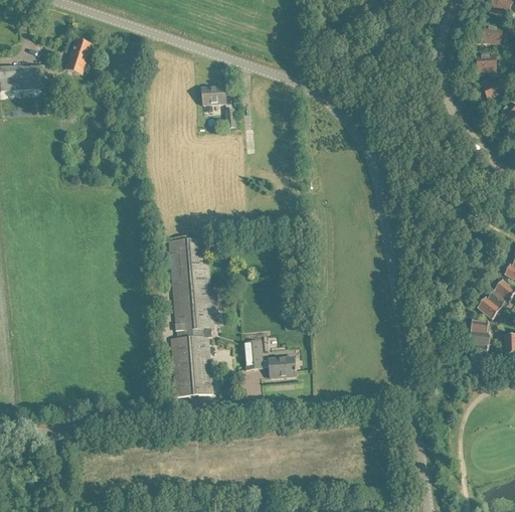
[(319,0),(319,8),(320,18),(333,17),(333,7),(333,4),(328,4),(327,0),(319,0)]
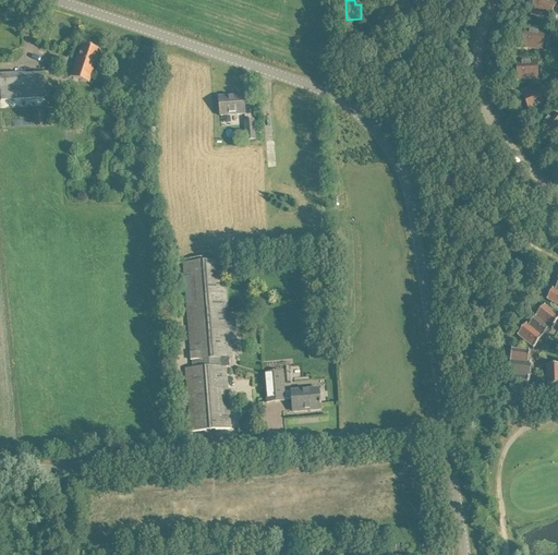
[(532,0),(530,9),(549,16),(557,0),(532,0)]
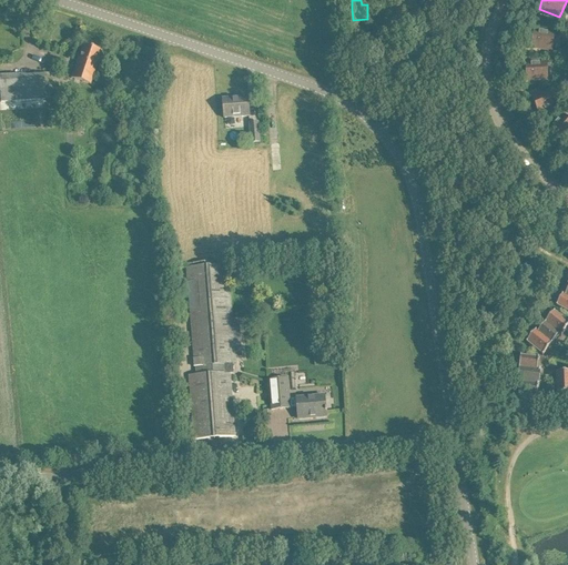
[(530,46),(553,49),(556,30),(534,27),(530,46)]
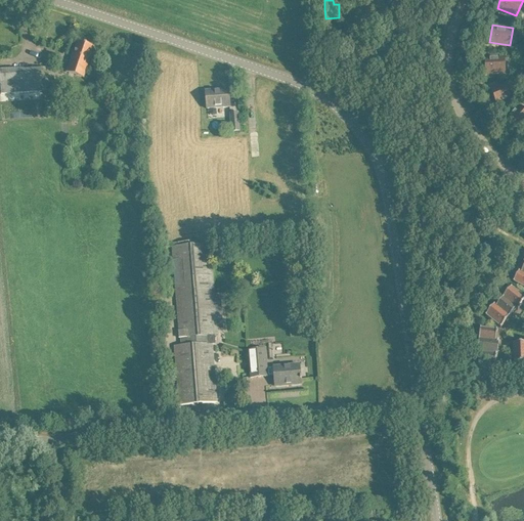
[(73,49),(70,59),(67,69),(84,75),(94,44),(78,39),(74,50),(73,49)]
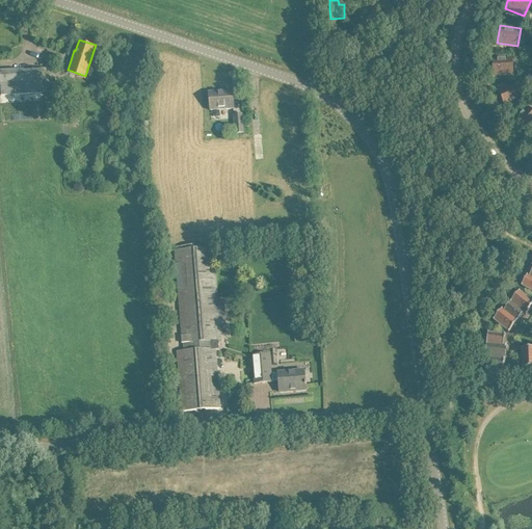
[(493,74),(513,73),(512,55),(491,56),(493,74)]
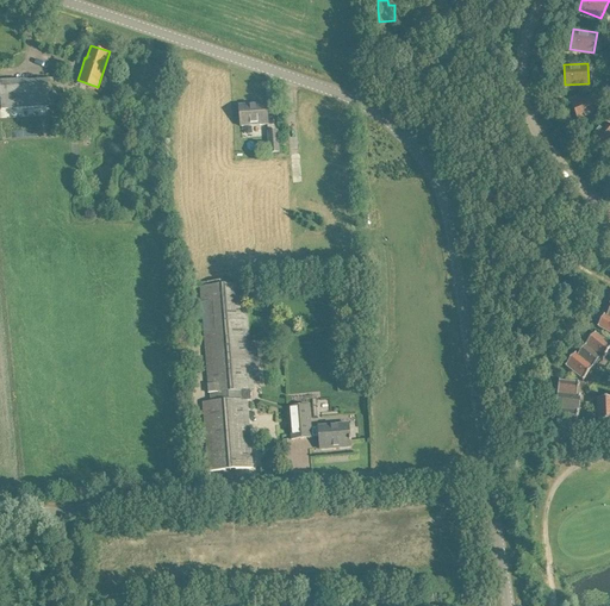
[(64,101),(62,75),(0,79),(0,83),(2,106),(50,102),(64,101)]
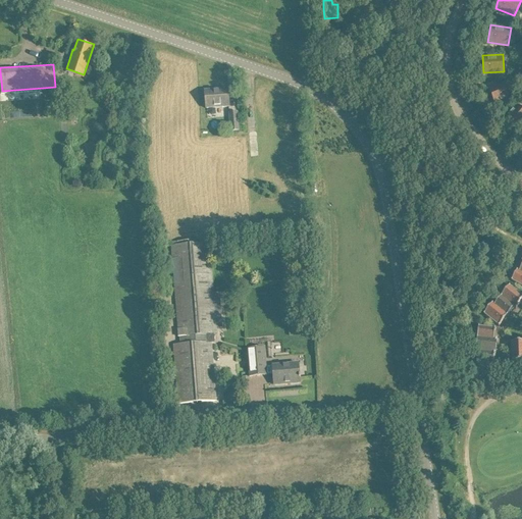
[(508,78),(488,86),(494,102),(515,94),(508,78)]
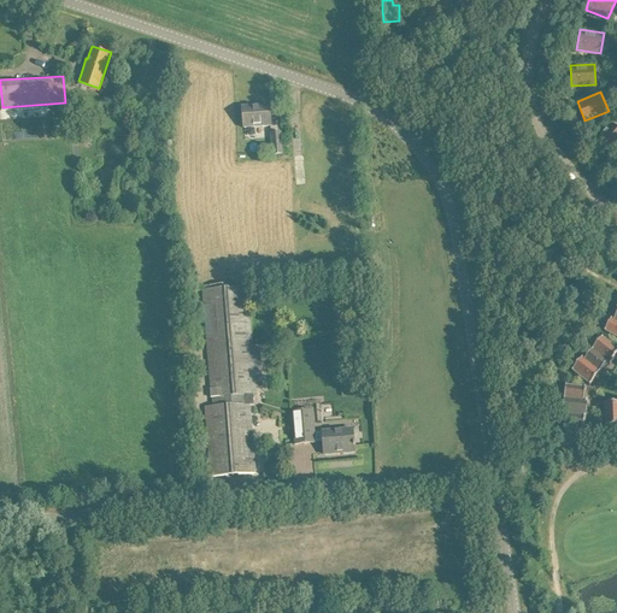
[(242,104),(244,116),(244,124),(270,122),(269,101),(242,104)]
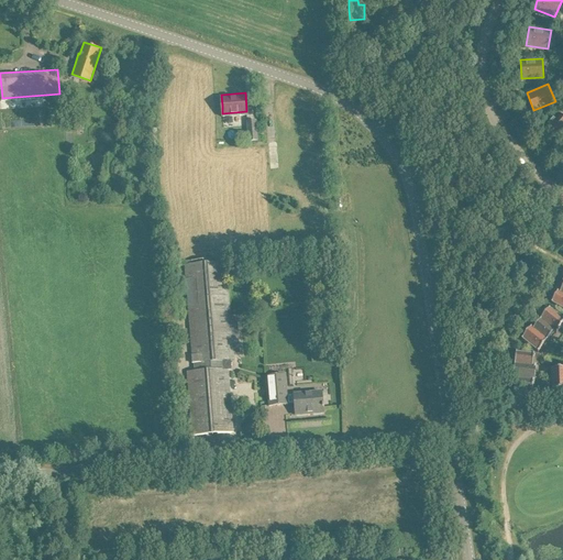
[(556,138),(562,131),(562,113),(558,109),(543,125),(556,138)]
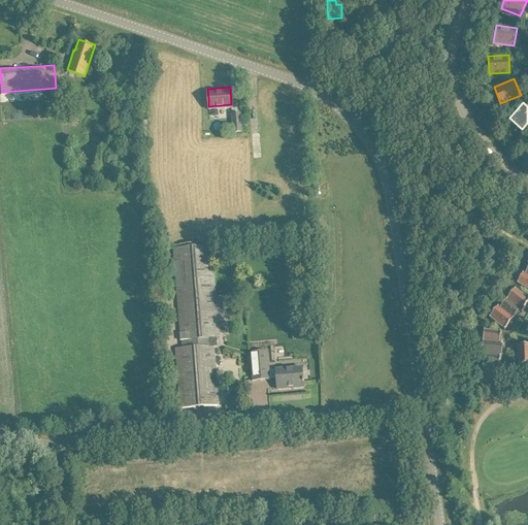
[(234,129),(242,128),(240,111),(232,111),(234,129)]
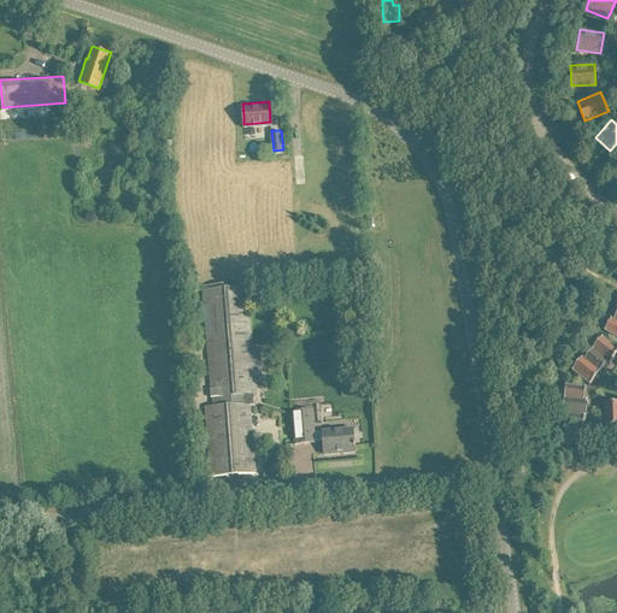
[(247,280),(235,280),(201,283),(199,284),(200,293),(204,293),(212,395),(215,395),(216,404),(205,405),(211,473),(256,470),(250,401),(253,400),(252,392),(257,392),(256,385),(263,384),(260,345),(253,346),(247,280)]
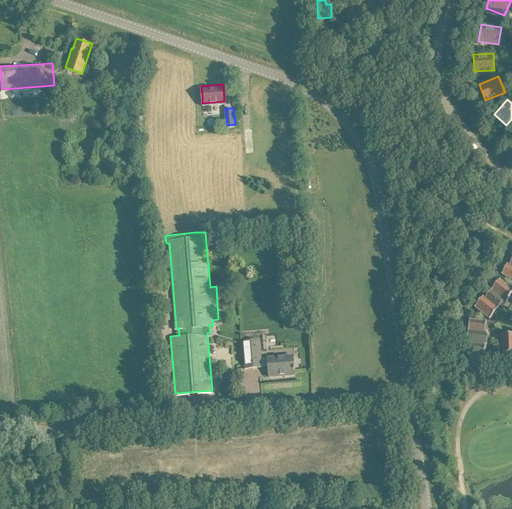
[(511,278),(511,267),(506,264),(501,273),(511,278)]
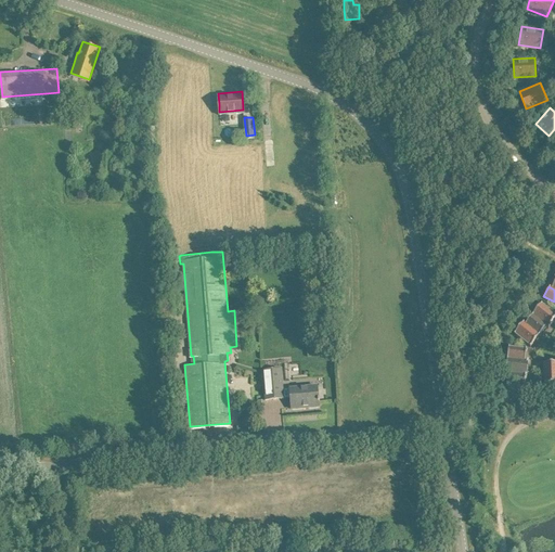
[(549,325),(554,317),(554,311),(542,300),(531,313),(545,324),(546,324),(549,325)]
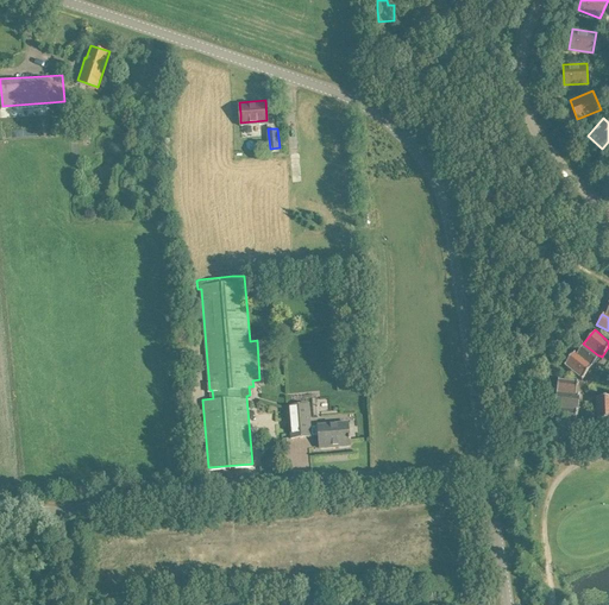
[(598,355),(583,344),(577,352),(575,354),(590,366),(598,355)]
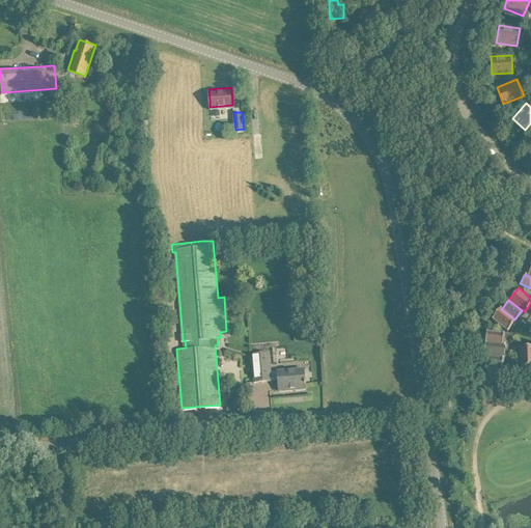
[(501,309),(503,307),(501,306),(492,317),(507,329),(514,320),(501,309)]
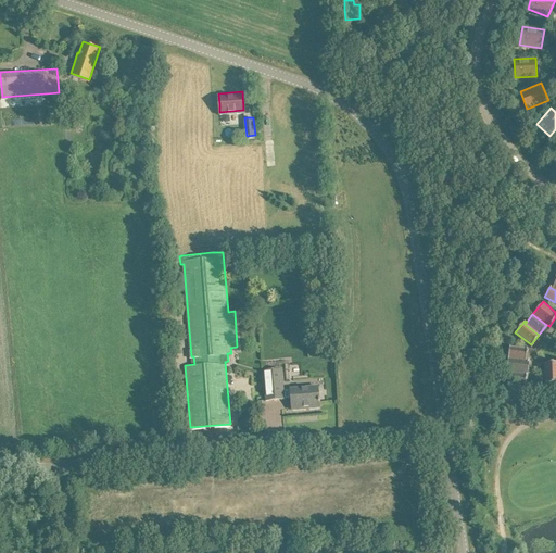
[(526,359),(528,347),(509,344),(507,360),(526,362),(526,359)]
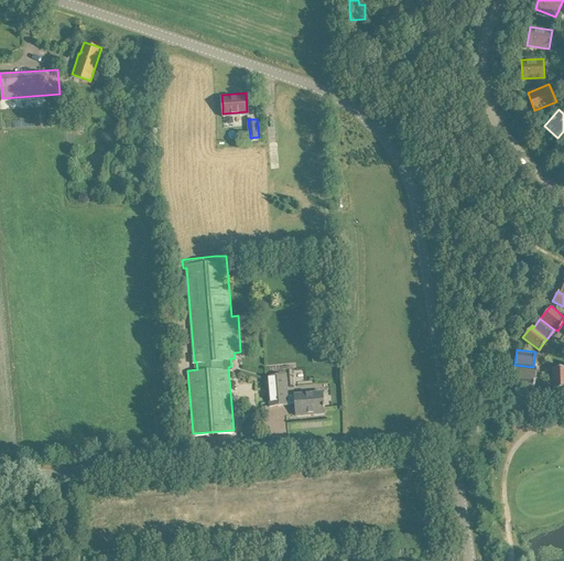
[(535,379),(538,364),(535,364),(533,364),(533,367),(514,365),(513,377),(516,377),(516,379),(534,381),(534,379),(535,379)]
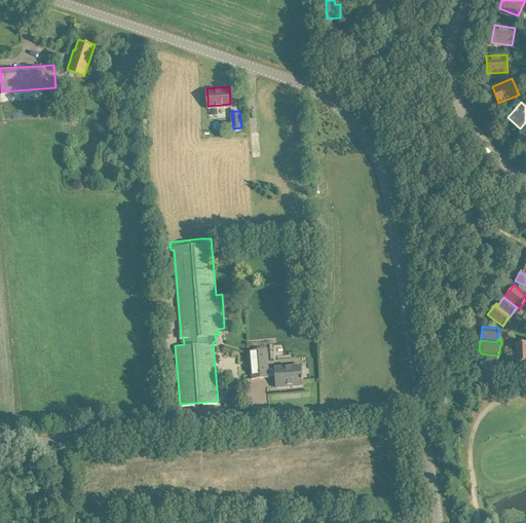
[(525,341),(515,342),(516,362),(525,361),(525,341)]
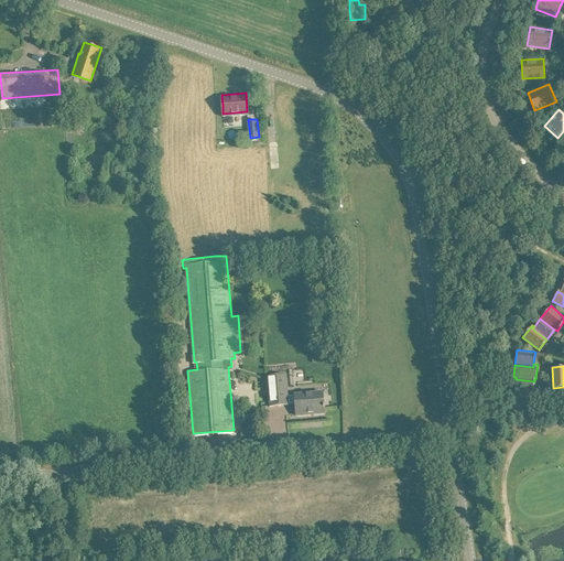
[(267,375),(269,392),(270,403),(289,402),(289,401),(295,401),(296,413),(308,412),(308,411),(313,410),(314,411),(324,411),(324,406),(325,406),(323,389),(289,392),(286,373),(267,375)]
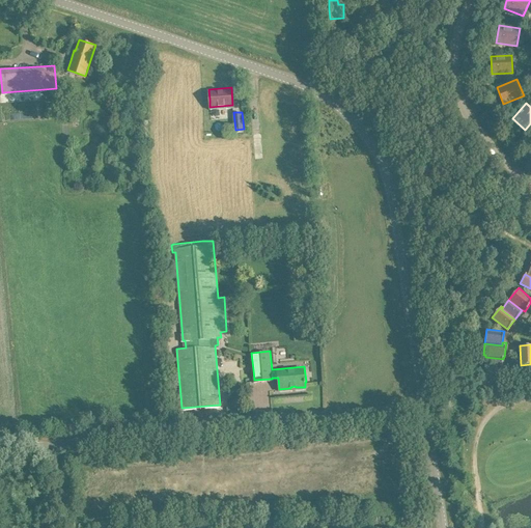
[(501,368),(503,359),(485,357),(484,366),(501,368)]
